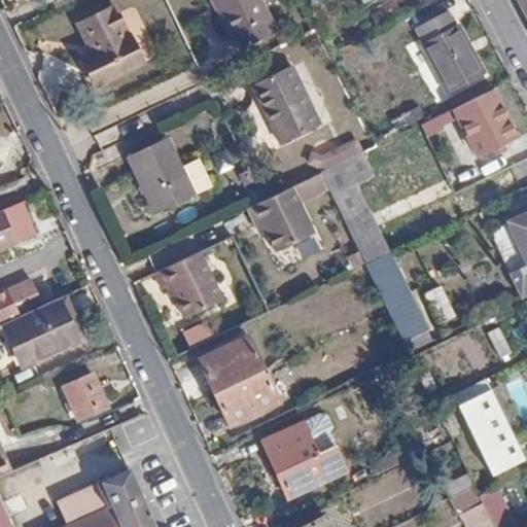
[(71,0),(45,0),(50,10),(71,0)]
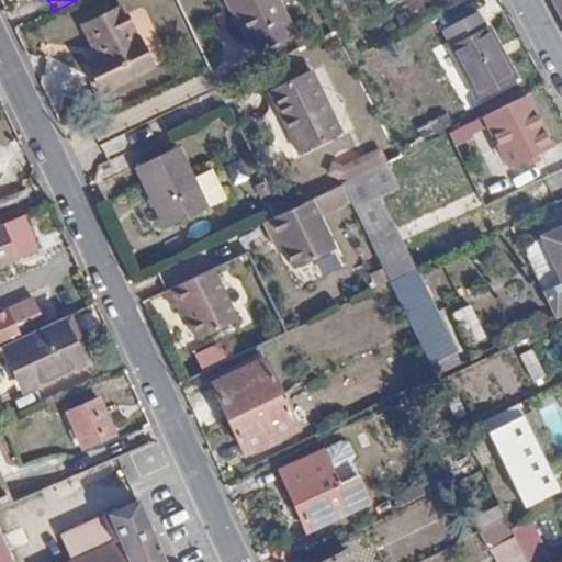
[(248,36),(256,53),(287,38),(279,22),(284,20),(274,0),(225,0),(244,38),(248,36)]
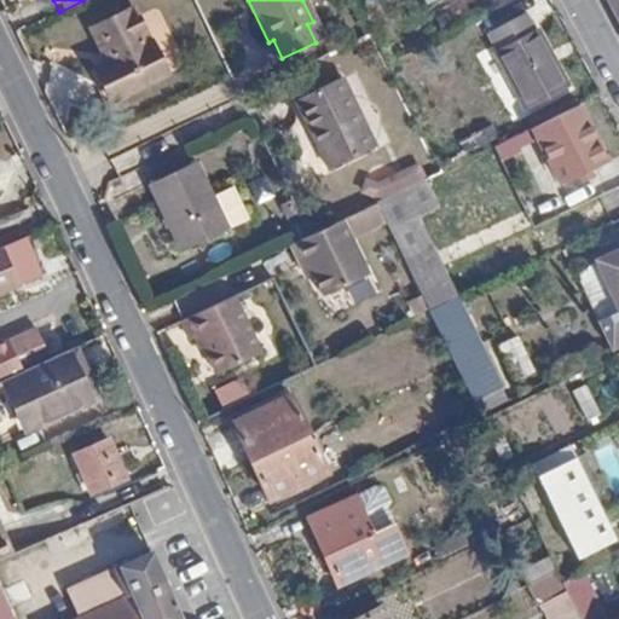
[(162,73),(129,4),(87,25),(104,58),(93,65),(109,98),(162,73)]
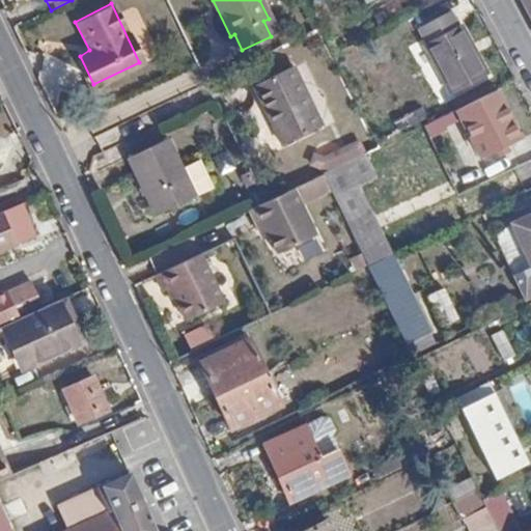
[(456,4),(423,19),(454,86),(491,70),(467,20),(463,17),(456,4)]
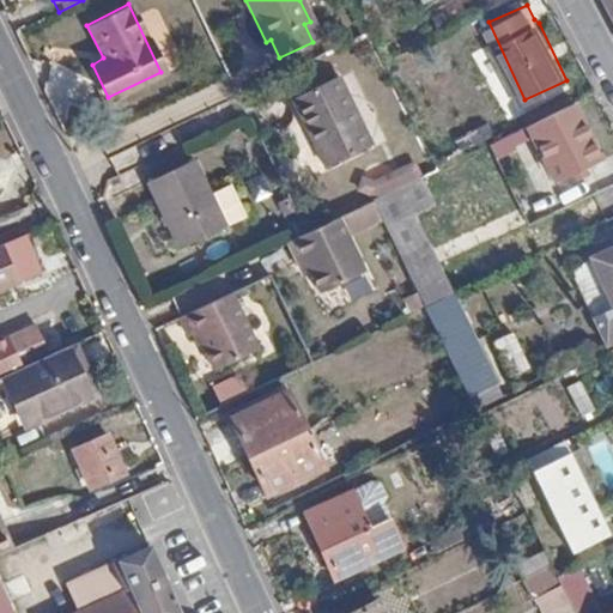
[(343,74),(296,95),(327,165),(372,145),(343,74)]
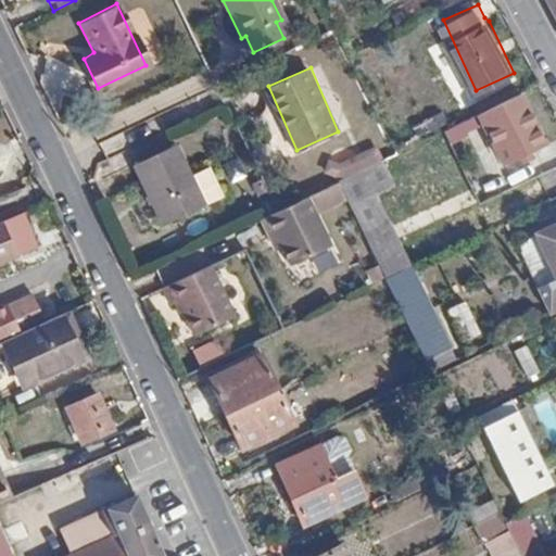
[(485,123),(527,104),(520,89),(478,108),(485,123)]
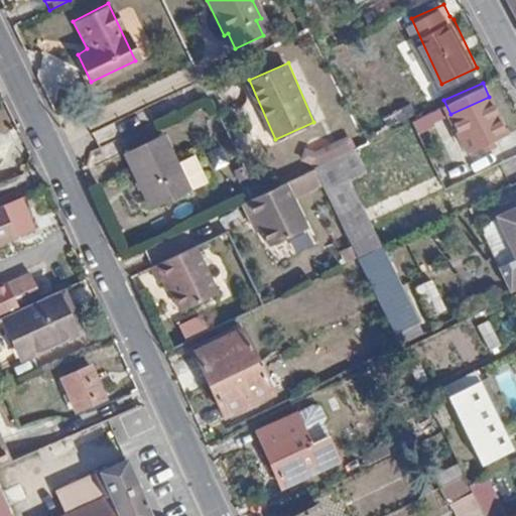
[(489,97),(450,114),(467,150),(506,133),(489,97)]
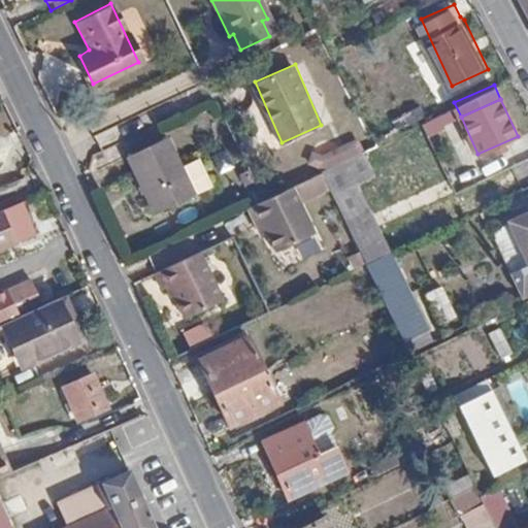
[(188,201),(161,141),(122,160),(149,220),(188,201)]
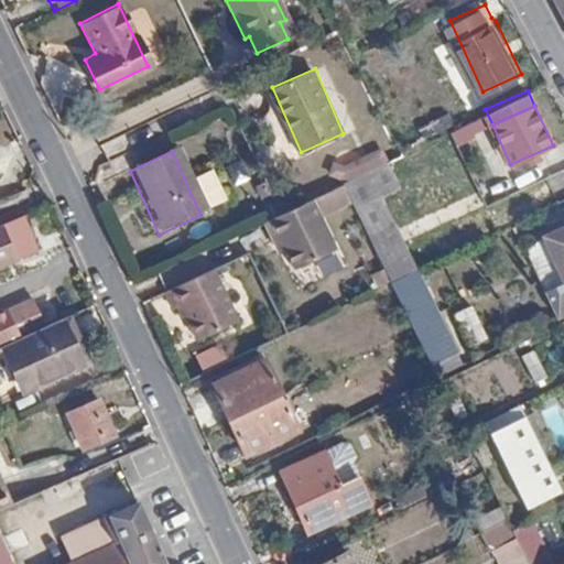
[(393,281),(413,271),(378,199),(396,191),(381,162),(343,181),(393,281)]
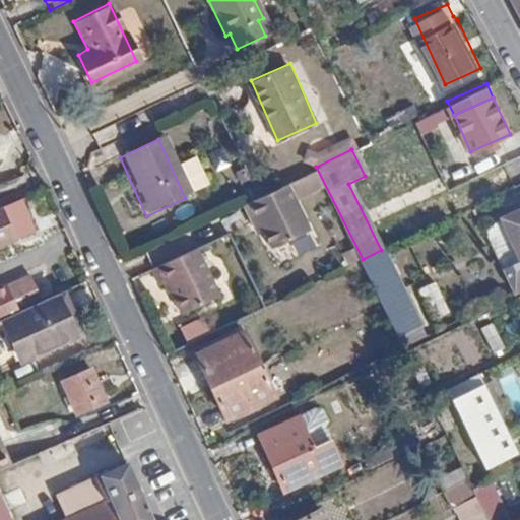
[(312,229),(288,181),(246,202),(253,218),(259,215),(274,247),(312,229)]
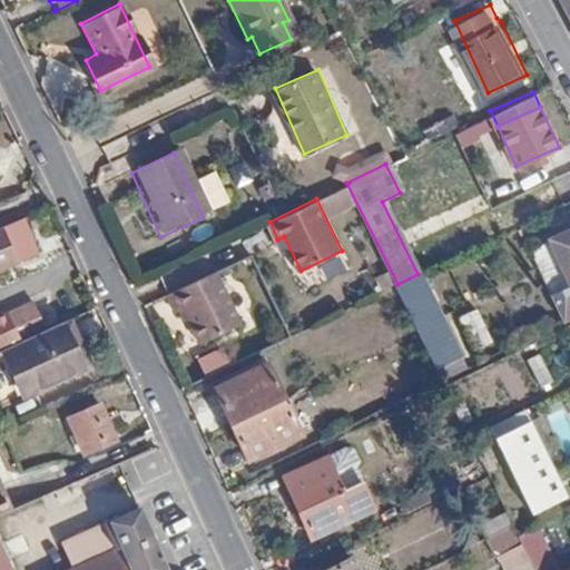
[(569,227),(550,236),(569,279),(569,227)]
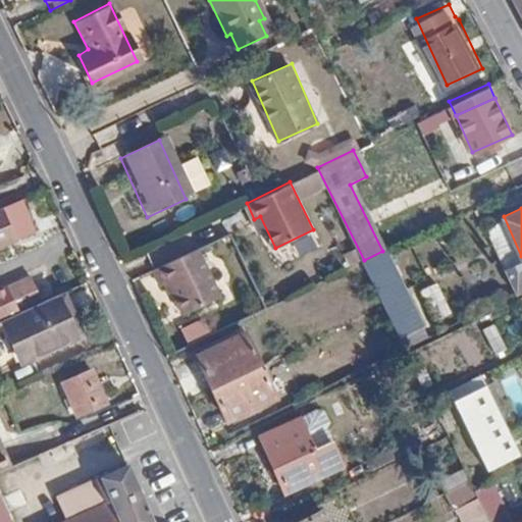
[(0,212),(0,238),(9,235),(0,212)]
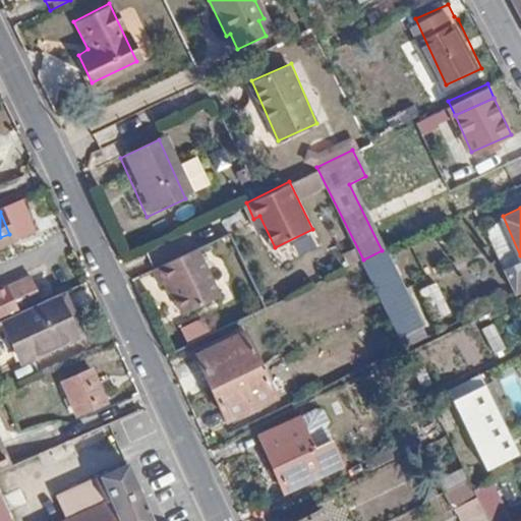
[(363,259),(357,263),(395,338),(420,326),(382,250),(363,259)]
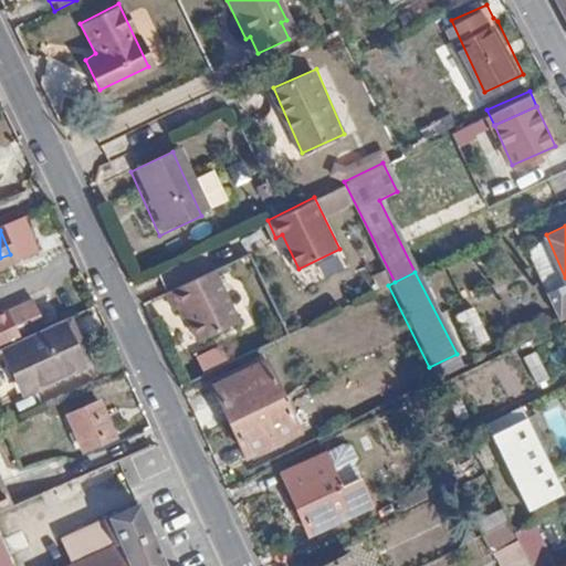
[(230,326),(206,273),(157,295),(165,314),(173,311),(189,345),(230,326)]
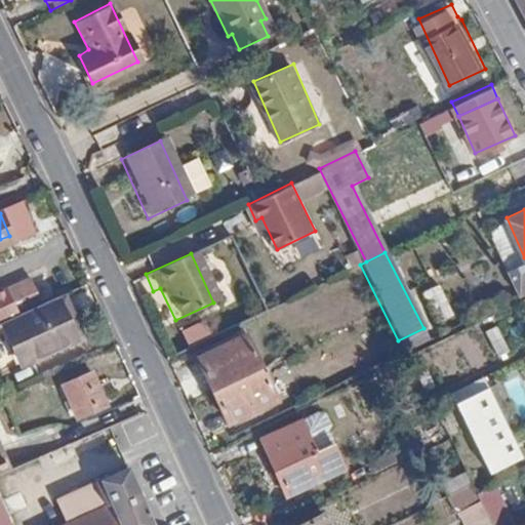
[(0,316),(37,300),(28,277),(0,288),(0,316)]
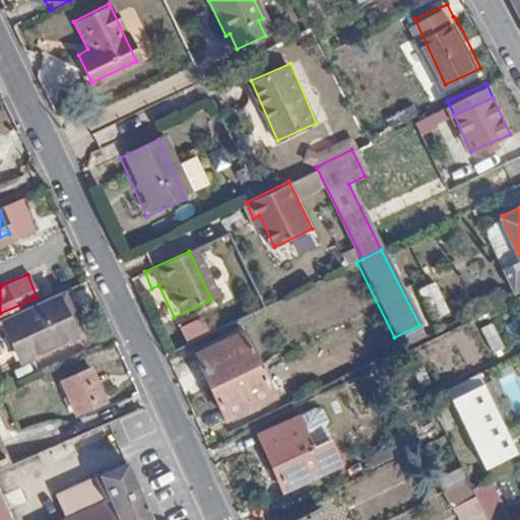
[(0,313),(0,334),(11,359),(63,335),(45,295),(37,298),(0,313)]
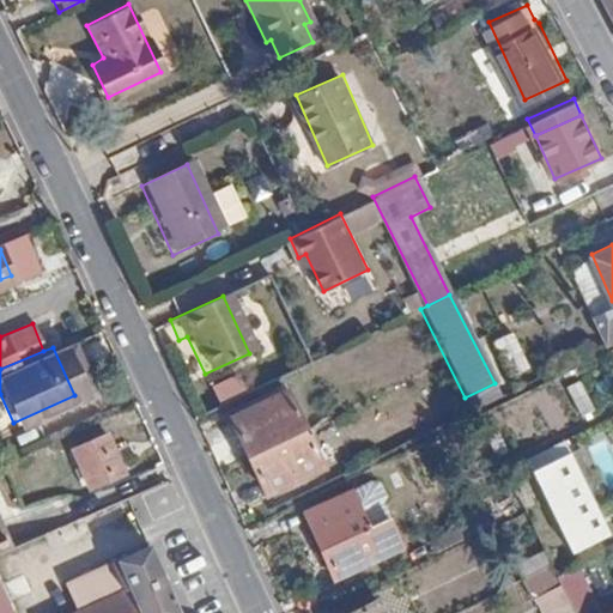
[(226,420),(244,457),(301,431),(284,394),(226,420)]
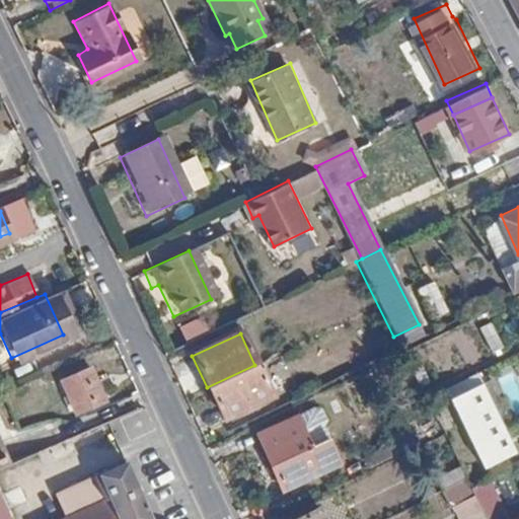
[(254,365),(207,387),(222,420),(270,397),(254,365)]
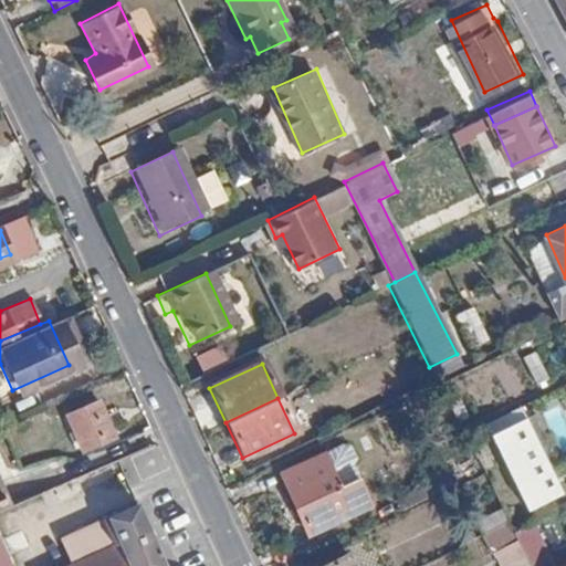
[(108,443),(90,405),(61,417),(81,457),(108,443)]
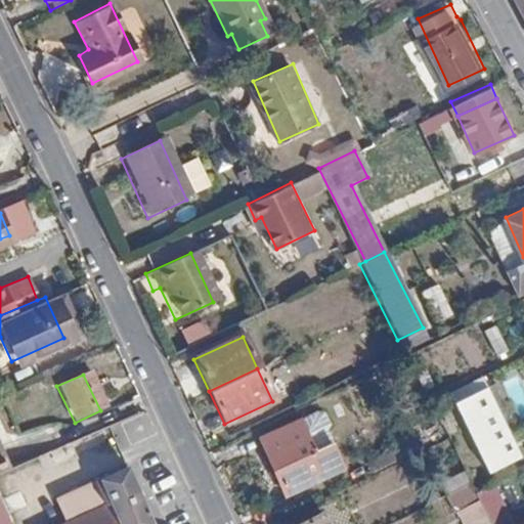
[(523,470),(523,464),(492,395),(460,409),(494,484),(523,470)]
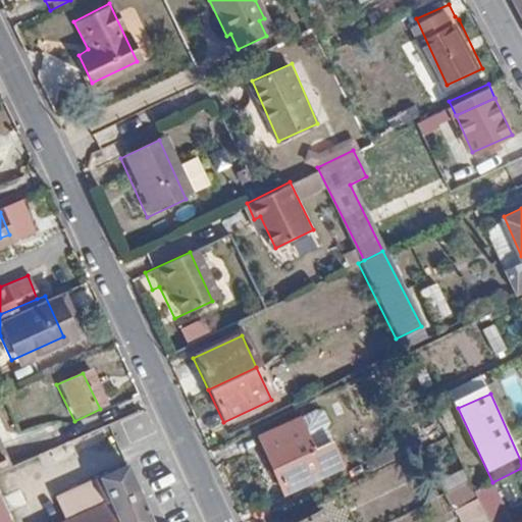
[(300,425),(261,441),(267,454),(286,446),(299,475),(279,484),(283,494),(342,469),(331,447),(313,454),(300,425)]
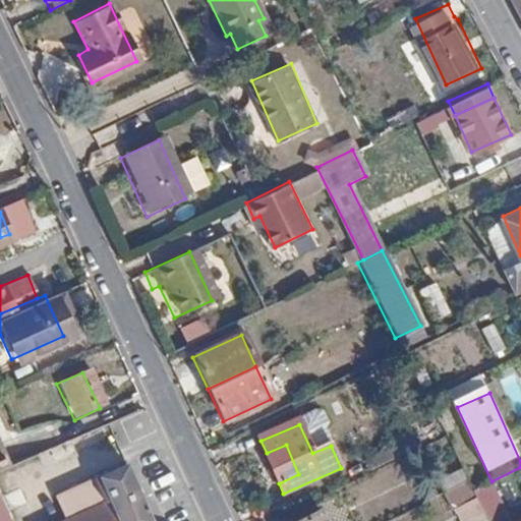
[(298,474),(286,445),(267,453),(279,483),(298,474)]
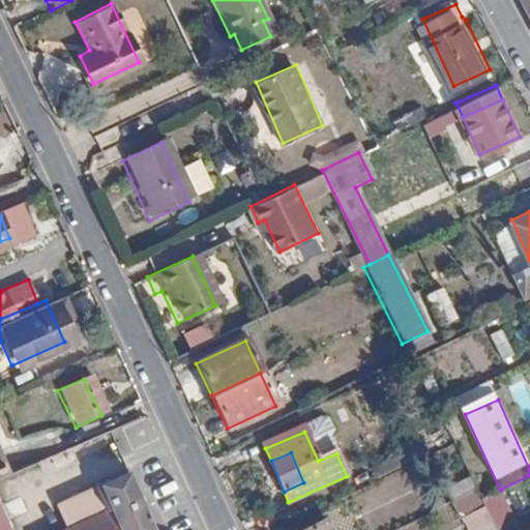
[(0,529),(146,529),(125,482),(51,514),(57,529),(0,529)]
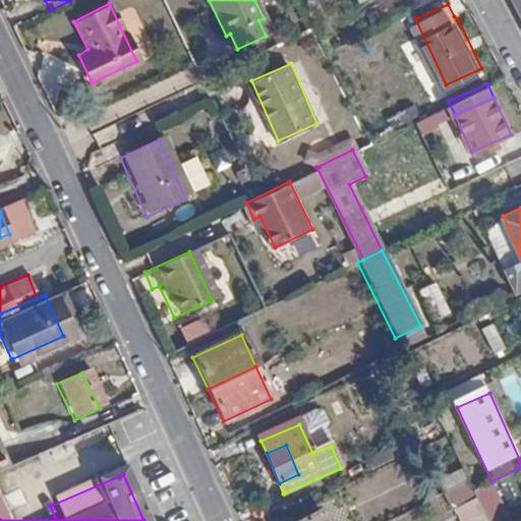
[(510,520),(498,482),(471,490),(468,481),(450,487),(460,520),(510,520)]
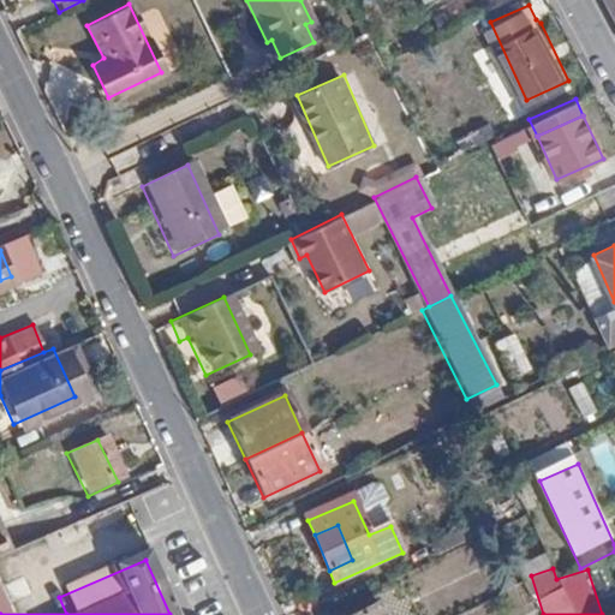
[(352,614),(378,614),(374,604),(352,614)]
